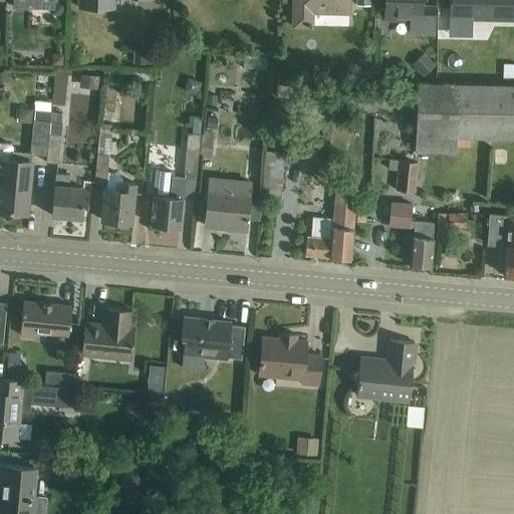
[(350,11),(350,0),(295,0),(295,24),(313,25),(314,10),(350,11)]
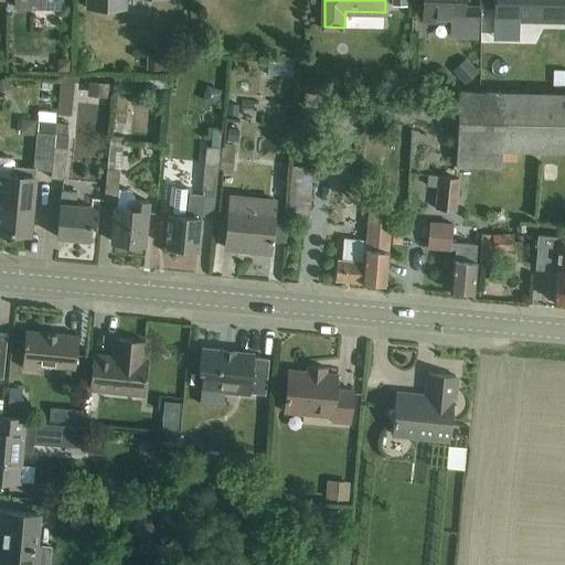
[(477,35),(478,3),(465,2),(464,0),(425,0),(425,16),(452,17),(451,34),(477,35)]
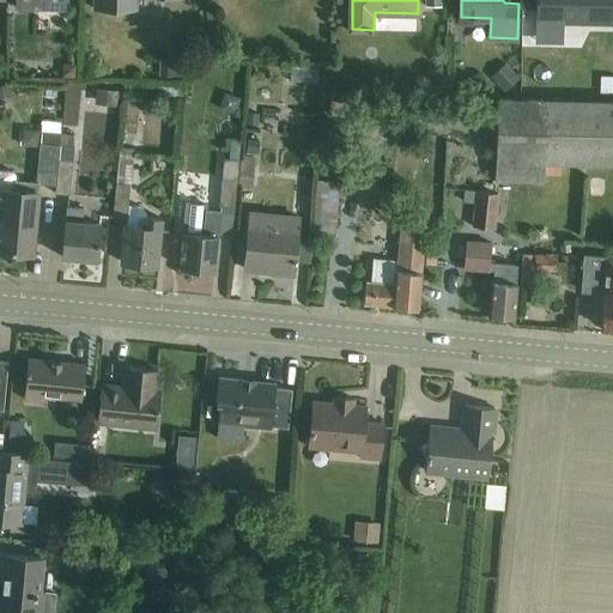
[(612,22),(612,0),(534,0),(534,22),(612,22)]
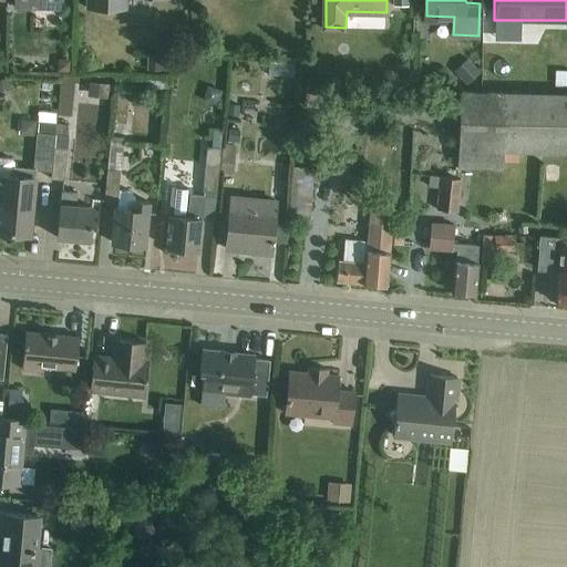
[(147,70),(168,70),(168,54),(147,53),(147,70)]
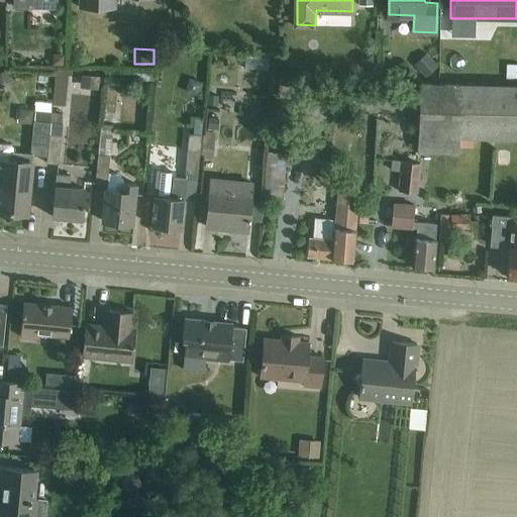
[(52,53),(52,65),(63,65),(64,54),(52,53)]
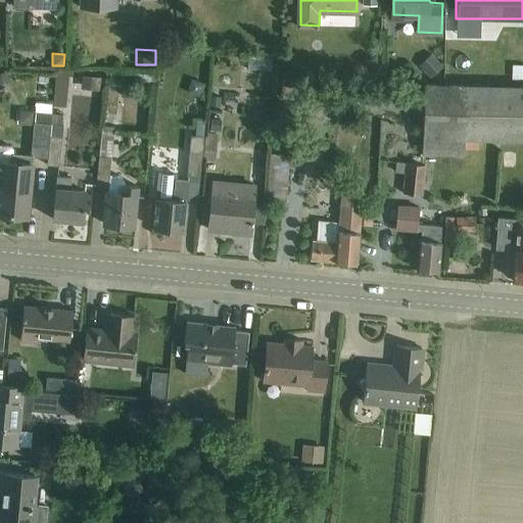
[(433,58),(422,68),(430,78),(441,67),(433,58)]
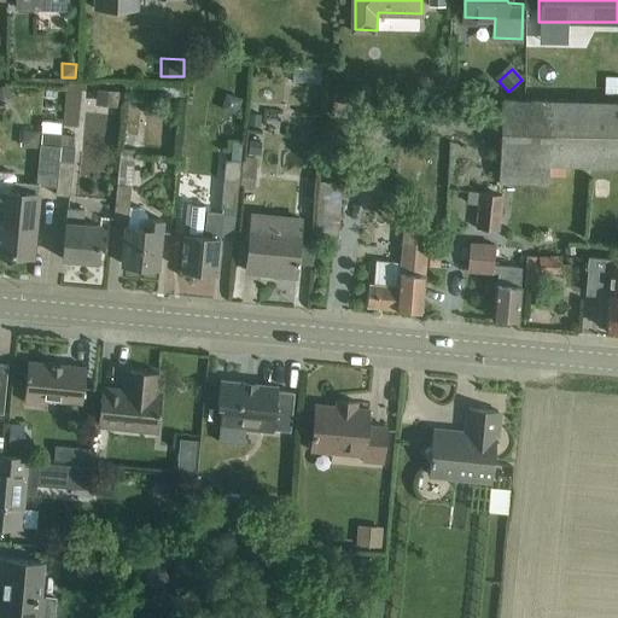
[(617,76),(605,76),(605,94),(617,94),(617,76)]
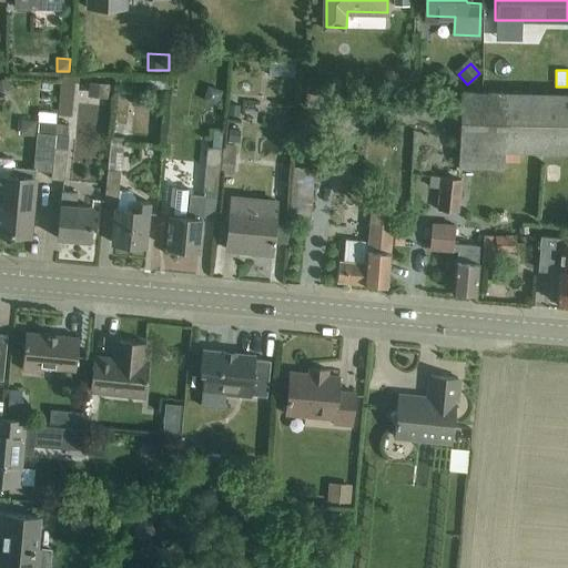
[(7,78),(0,78),(0,92),(10,90),(7,78)]
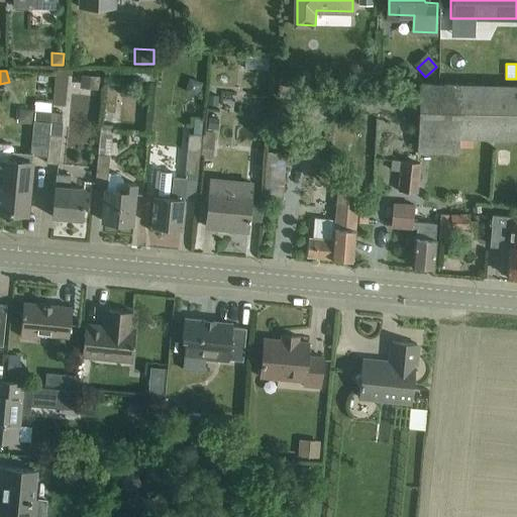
[(100,76),(82,74),(81,85),(99,87),(100,76)]
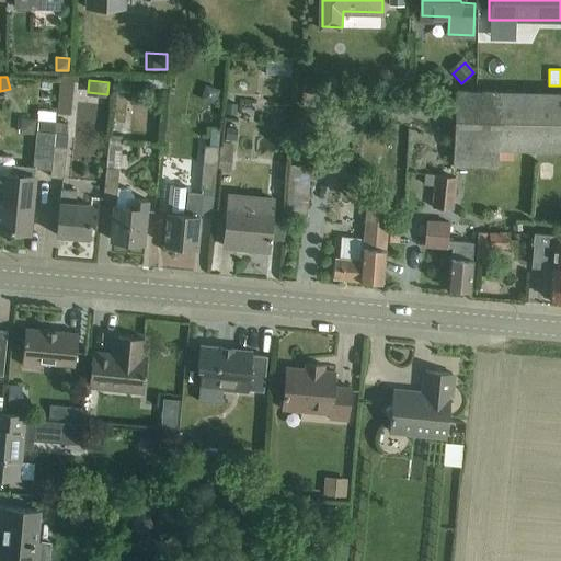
[(560,150),(560,91),(456,90),(455,165),(497,165),(499,149),(560,150)]
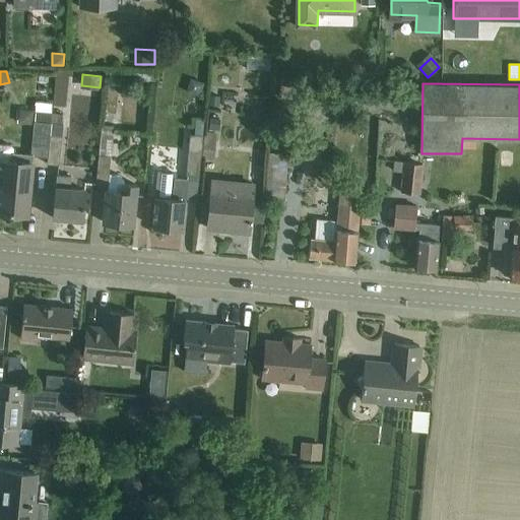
[(210,96),(209,107),(219,108),(220,98),(210,96)]
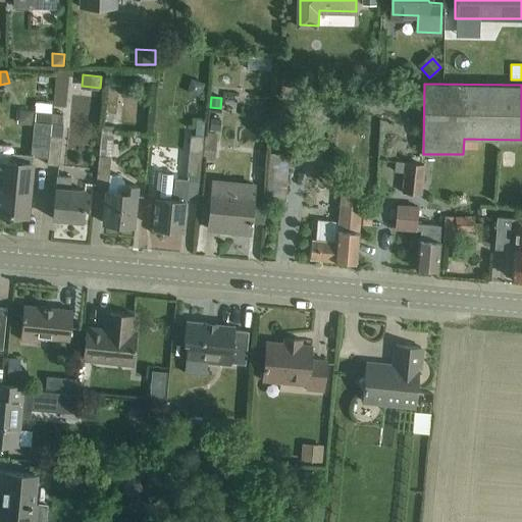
[(37,103),(36,112),(37,112),(52,113),(52,104),(37,103)]
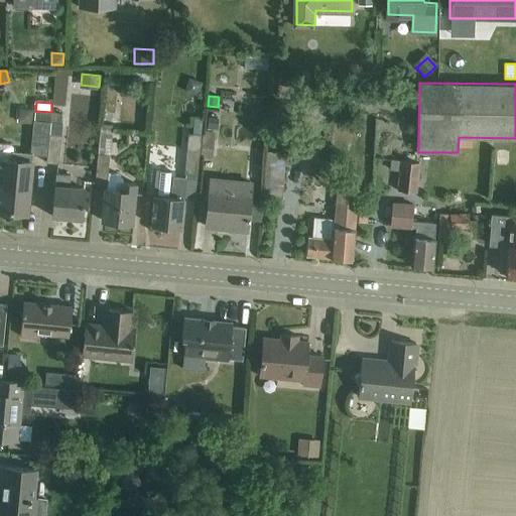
[(34,119),(34,104),(22,104),(21,119),(34,119)]
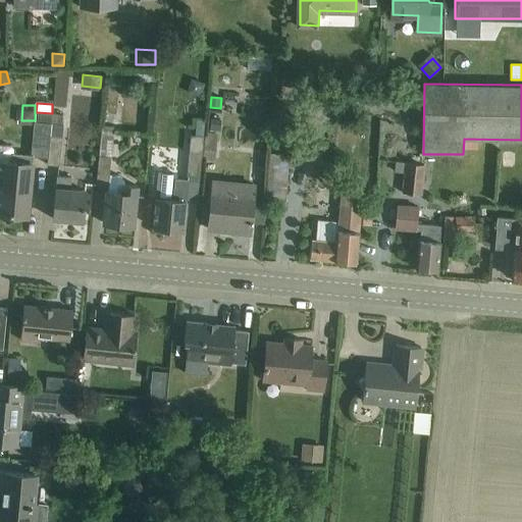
[(35,122),(32,152),(48,153),(51,123),(52,113),(37,112),(36,112),(35,122)]
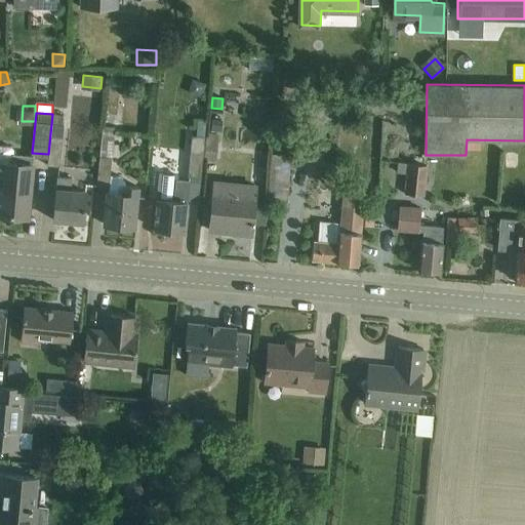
[(52,114),(51,124),(63,126),(64,115),(52,114)]
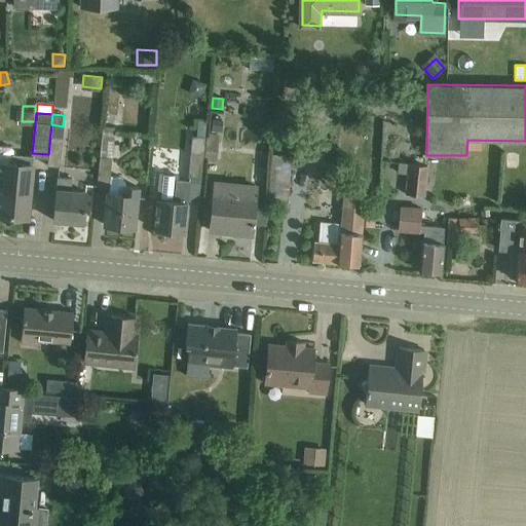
[(222,120),(212,119),(211,129),(221,130),(222,120)]
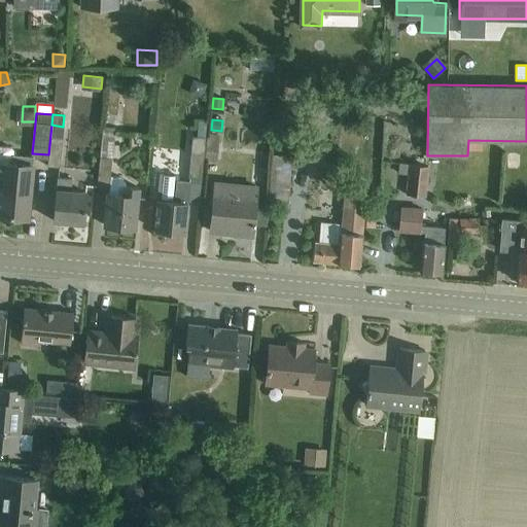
[(63,127),(51,125),(47,168),(59,169),(64,127),(63,127)]
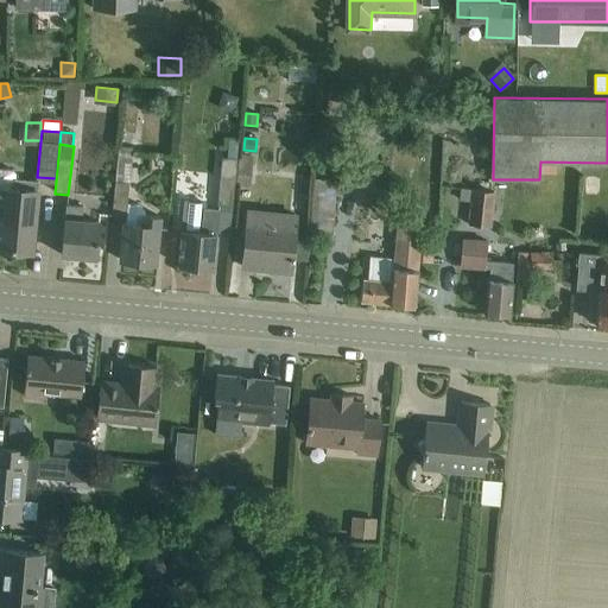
[(128,183),(132,147),(119,146),(115,182),(128,183)]
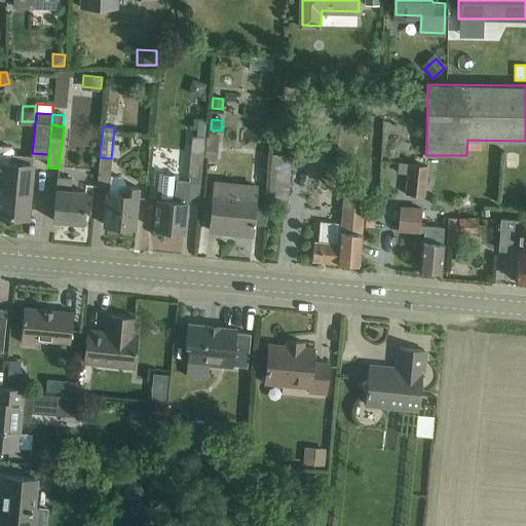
[(205,138),(203,161),(216,162),(218,135),(207,134),(205,138)]
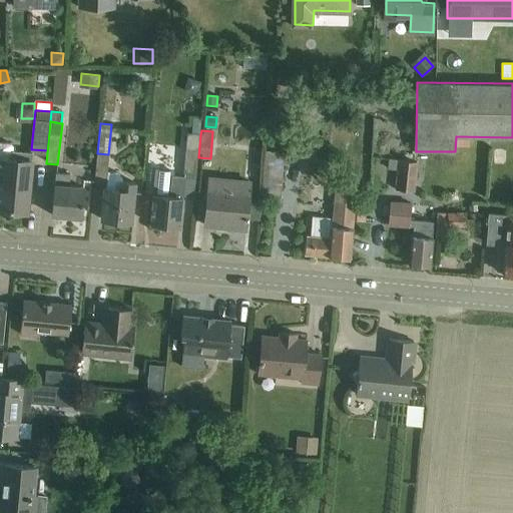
[(198,157),(200,134),(187,133),(184,172),(197,173),(198,157)]
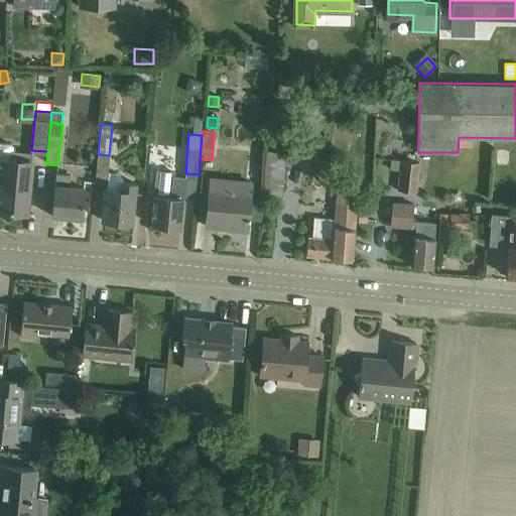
[(0,209),(27,213),(33,153),(12,151),(13,147),(10,143),(0,142),(0,209)]
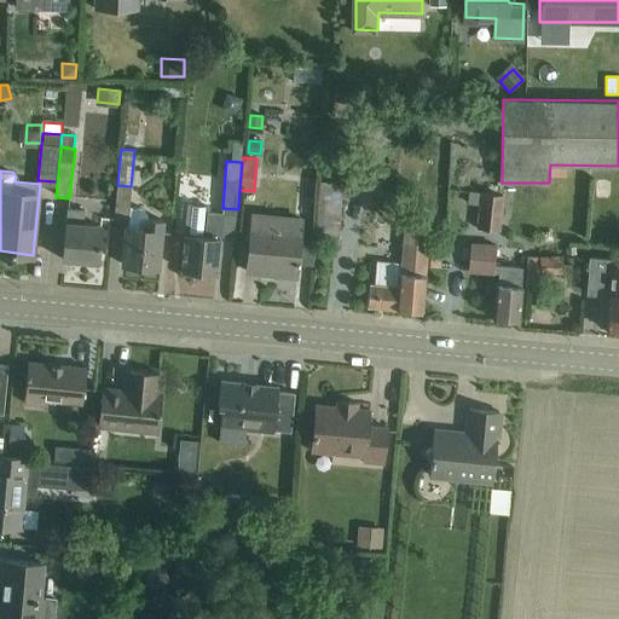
[(348,197),(348,185),(342,184),(342,183),(320,181),(318,241),(340,242),(342,197),(348,197)]
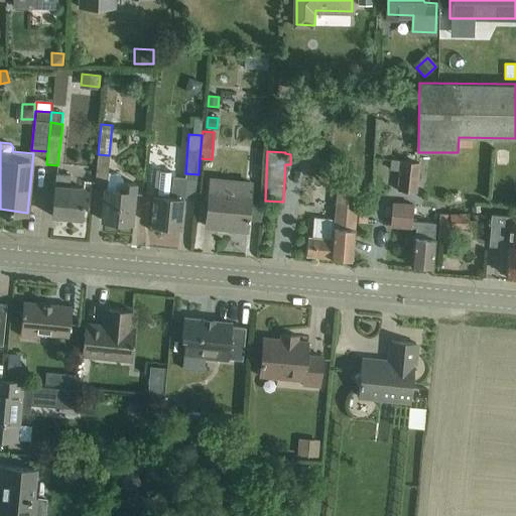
[(98,154),(95,183),(107,184),(106,188),(105,188),(103,210),(102,220),(131,223),(135,183),(124,182),(124,179),(123,177),(121,176),(120,174),(118,174),(108,172),(109,155),(98,154)]
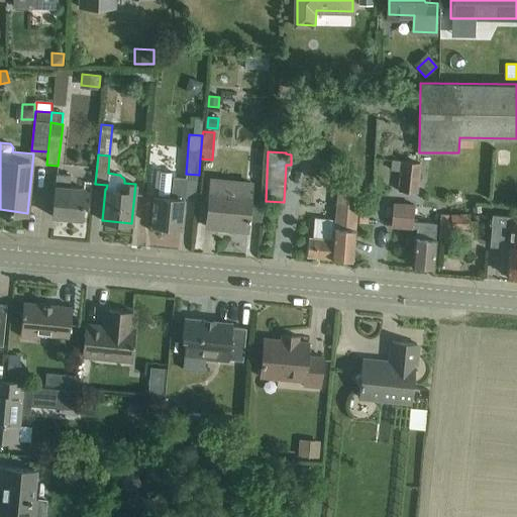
[(393,160),(392,169),(401,170),(399,190),(415,192),(417,192),(420,163),(402,161),(393,160)]
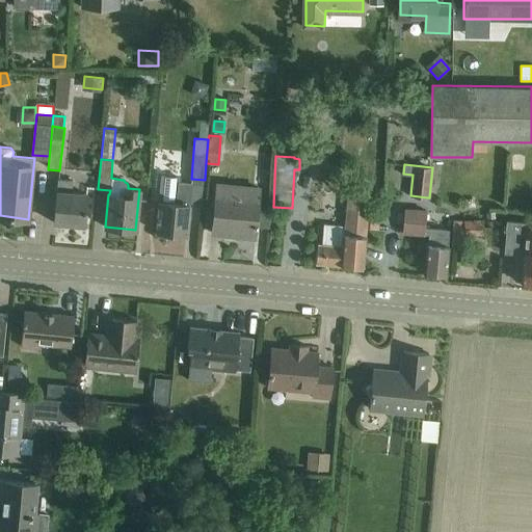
[(162,176),(160,201),(157,231),(186,234),(191,183),(179,182),(179,178),(162,176)]
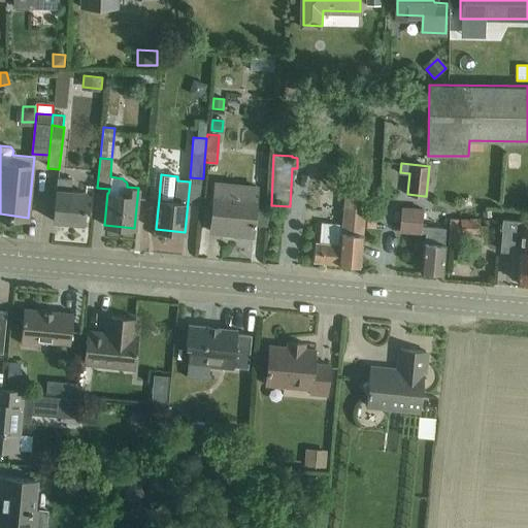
[(57,176),(53,220),(85,223),(88,191),(71,190),(72,177),(57,176)]
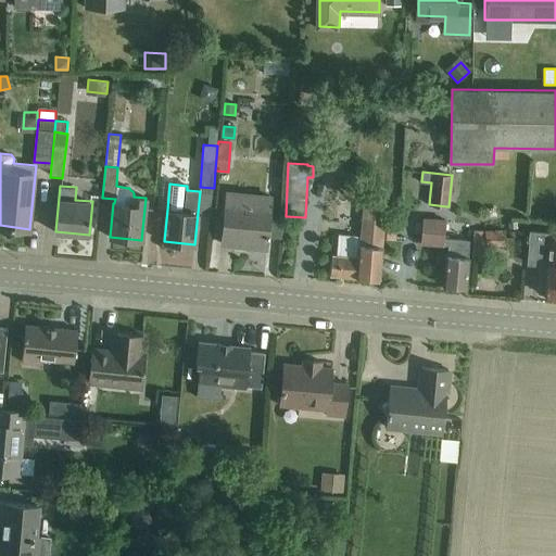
[(272,198),(226,193),(222,243),(266,248),(272,198)]
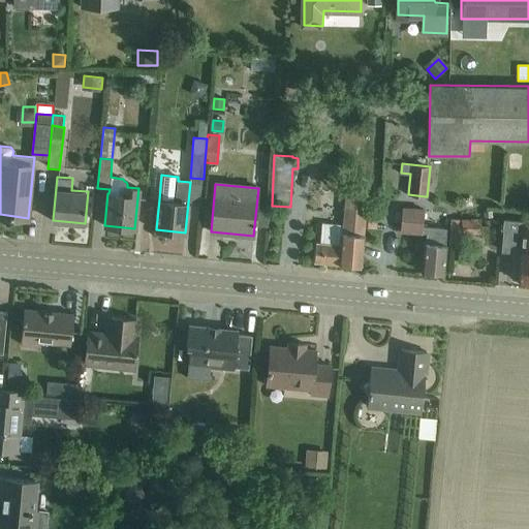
[(315,253),(314,261),(361,266),(366,208),(367,198),(345,196),(343,223),(322,222),(320,243),(315,243),(315,253)]
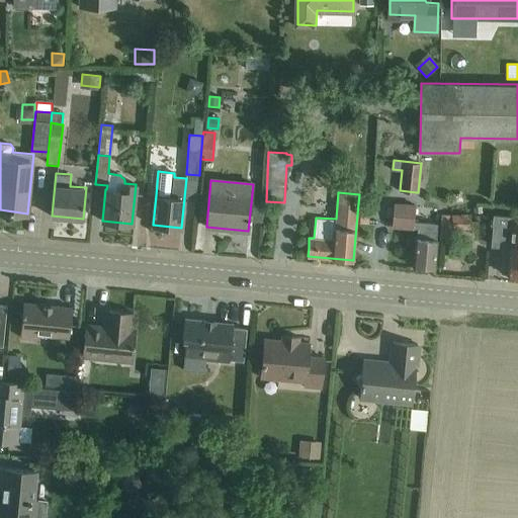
[(397,203),(396,226),(414,227),(418,227),(417,236),(416,236),(414,266),(434,267),(437,223),(414,222),(414,213),(415,204),(397,203)]
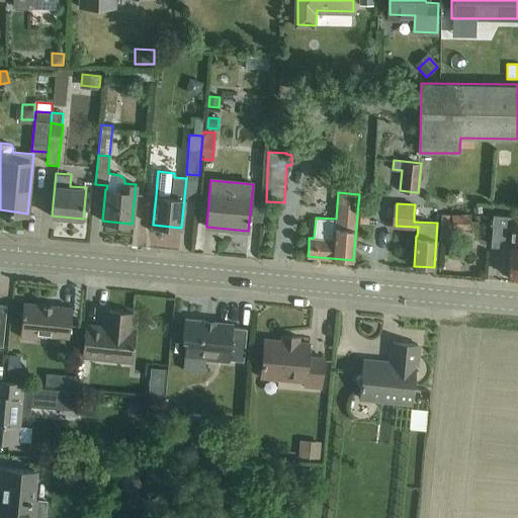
[(452,238),(452,228),(469,228),(469,214),(452,214),(440,214),(441,238),(452,238)]
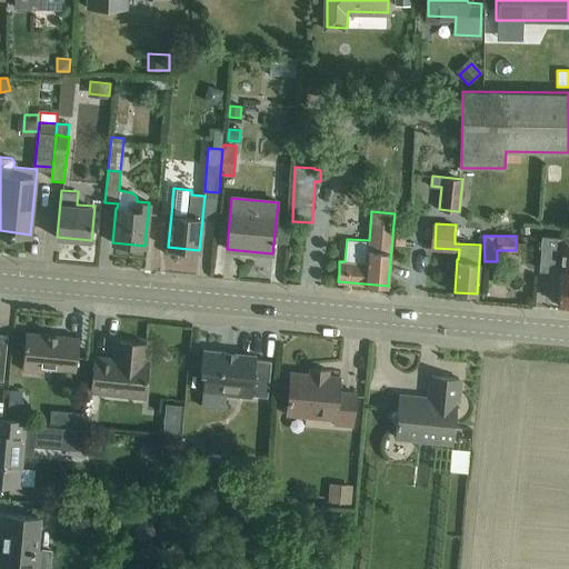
[(542,251),(541,253),(552,255),(550,271),(548,300),(558,301),(568,301),(568,238),(543,236),(542,251)]
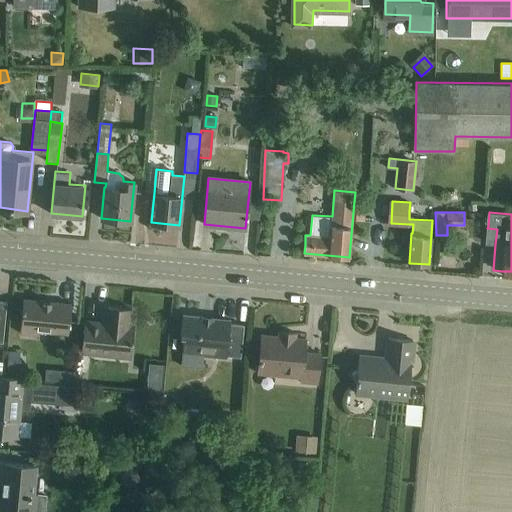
[(68,334),(71,304),(23,299),(20,334),(38,336),(38,331),(68,334)]
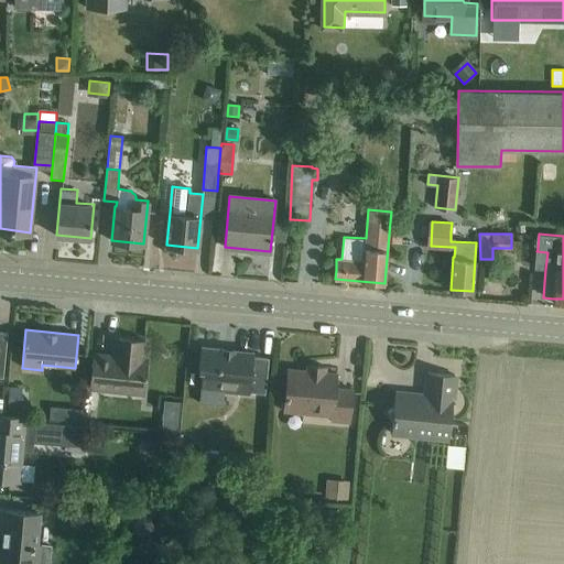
[(94,355),(90,390),(111,391),(112,379),(144,382),(147,360),(144,360),(145,343),(115,339),(114,356),(94,355)]
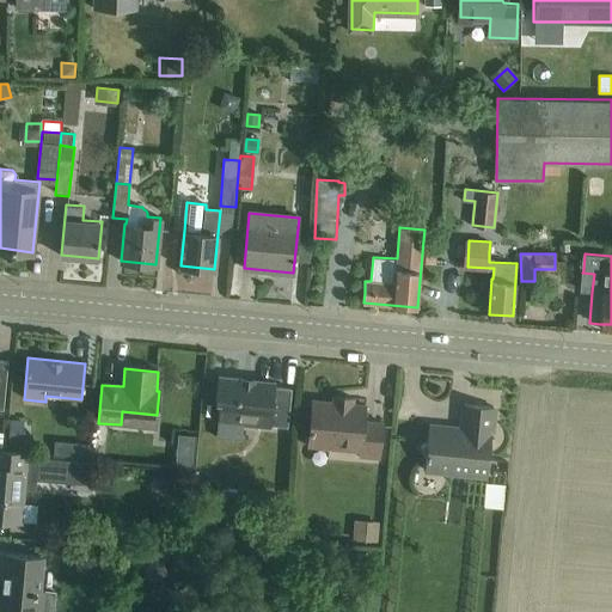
[(275,383),(218,377),(215,402),(220,402),(218,422),(287,429),(291,391),(275,390),(275,383)]
